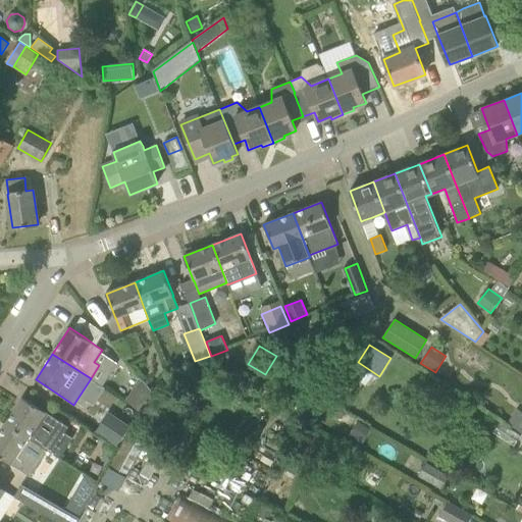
[(260,378),(233,365),(218,394),(246,408),(260,378)]
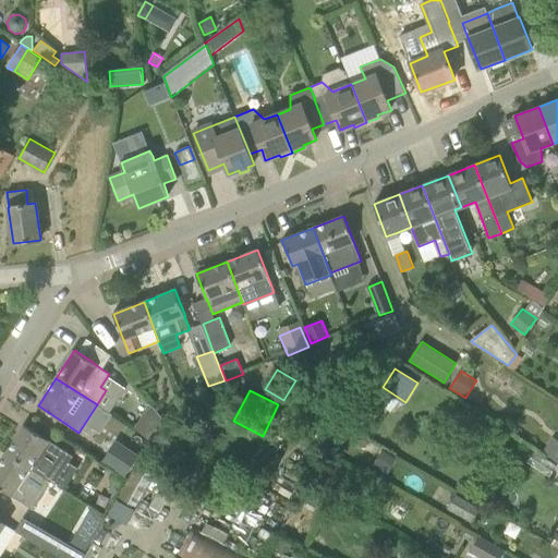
[(149,438),(165,419),(150,408),(135,428),(149,438)]
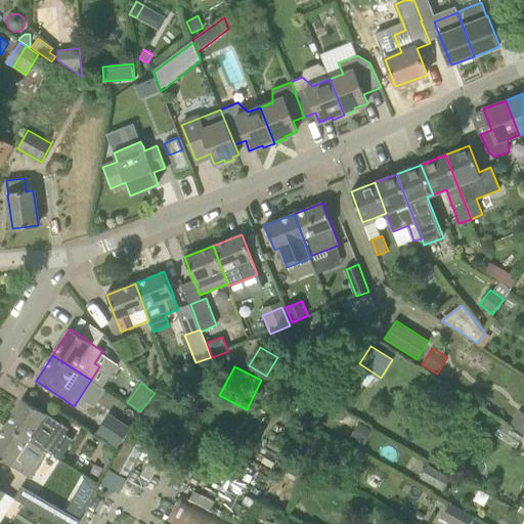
[(45,413),(24,399),(6,426),(29,439),(29,440),(60,461),(74,440),(66,435),(69,430),(45,415),(45,413)]
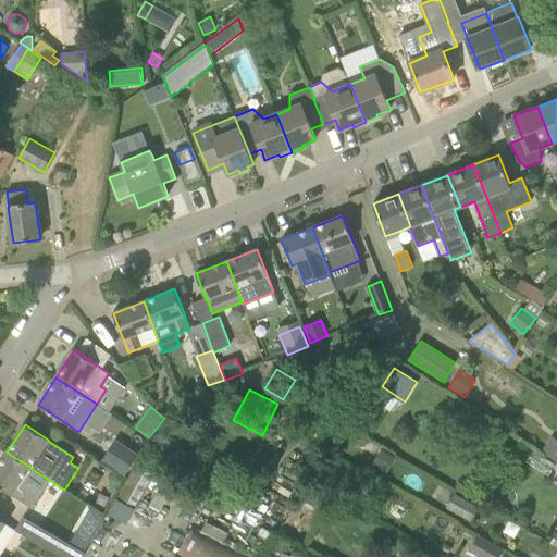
[(124,477),(139,454),(115,438),(101,461),(124,477)]
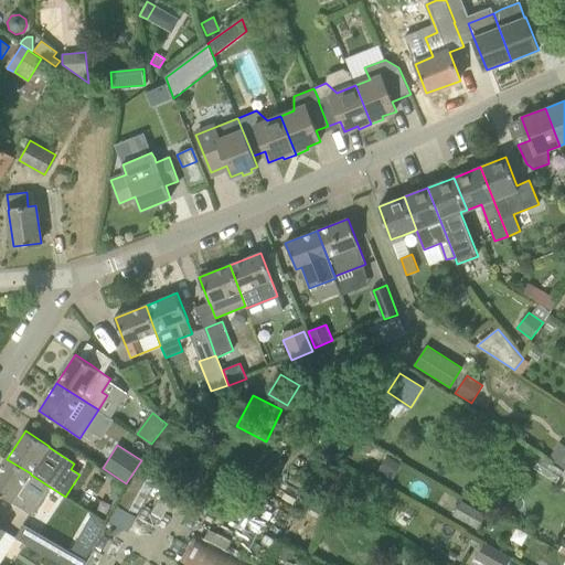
[(553,461),(564,469),(564,446),(563,446),(553,461)]
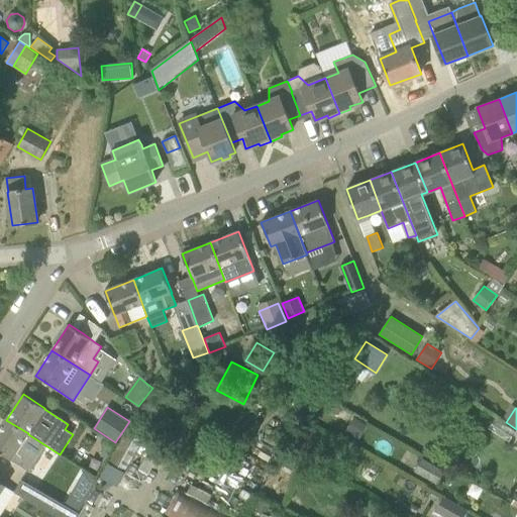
[(346,424),(351,416),(342,410),(336,418),(346,424)]
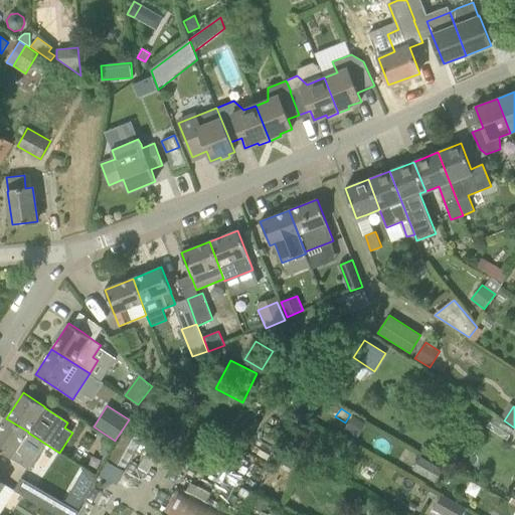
[(234,415),(228,411),(214,436),(221,440),(234,415)]
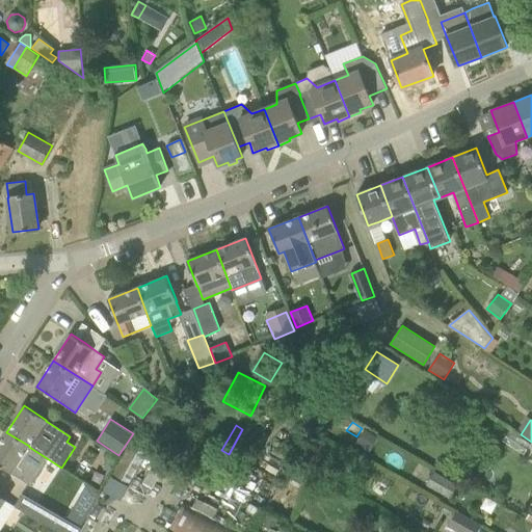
[(370,453),(379,436),(365,428),(355,445),(370,453)]
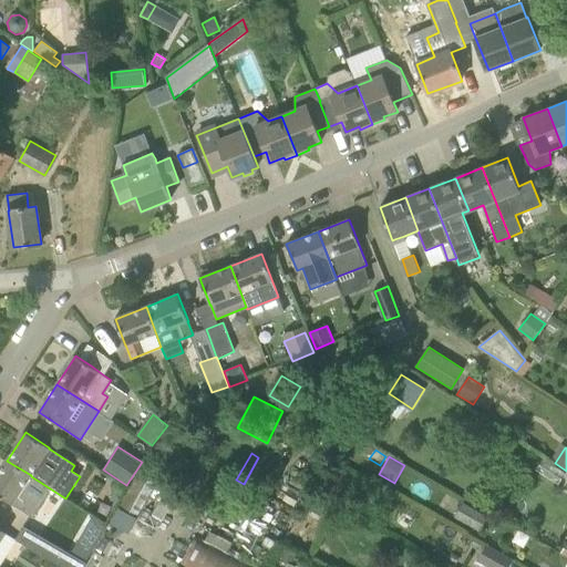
[(7,461),(0,470),(0,495),(12,504),(24,512),(33,498),(21,491),(31,476),(31,475),(7,461)]
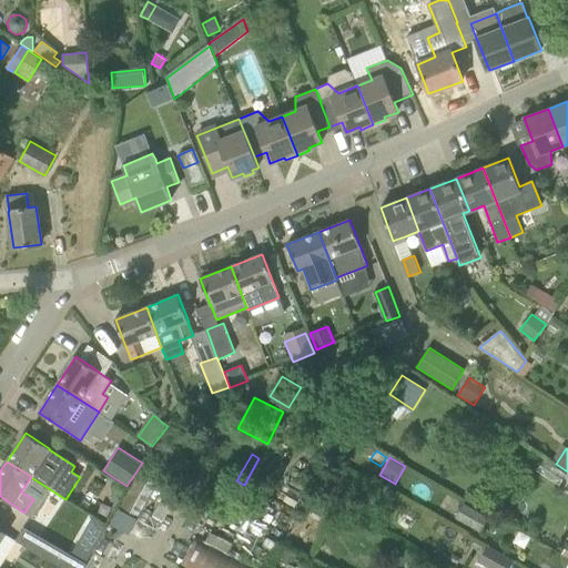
[(131,531),(159,480),(140,469),(112,520),(131,531)]
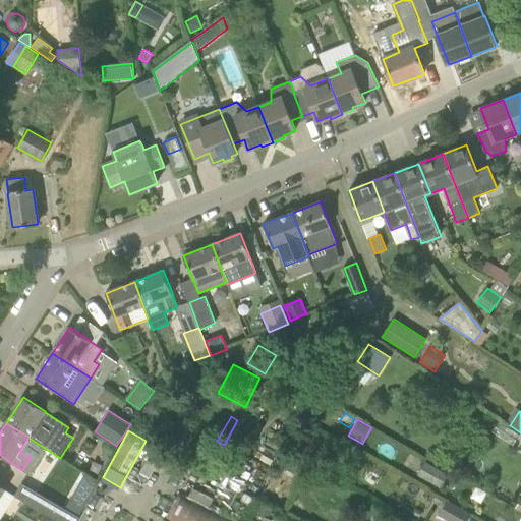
[(103,454),(107,457),(113,456),(116,452),(115,446),(111,443),(105,444),(102,448),(103,454)]
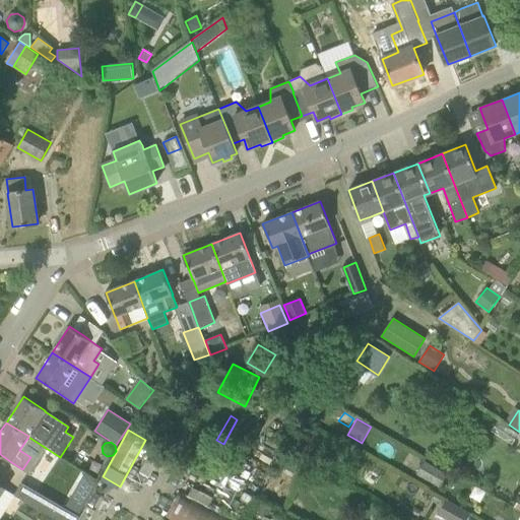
[(425,461),(417,475),(441,488),(448,474),(425,461)]
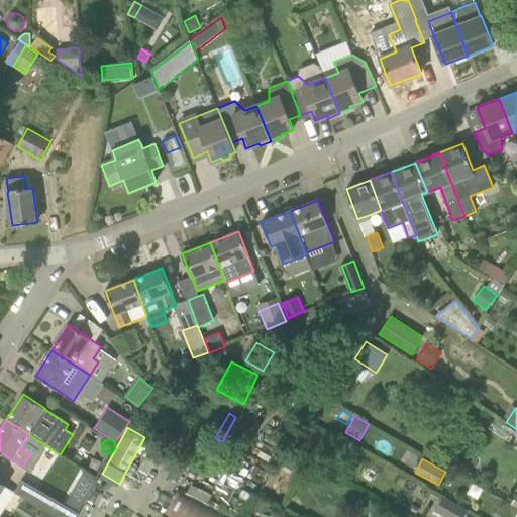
[(55,483),(35,473),(29,483),(48,494),(55,483)]
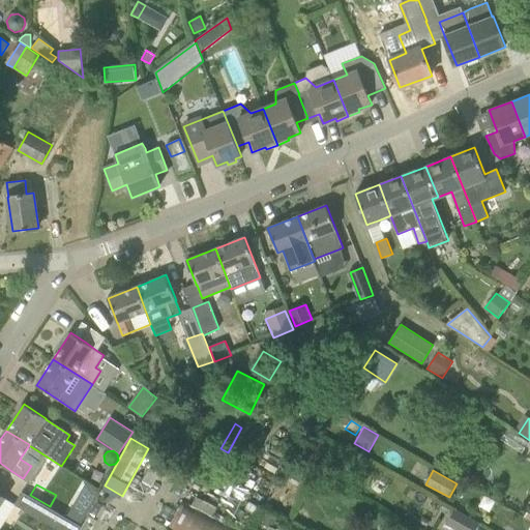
[(87,510),(99,493),(88,486),(77,502),(87,510)]
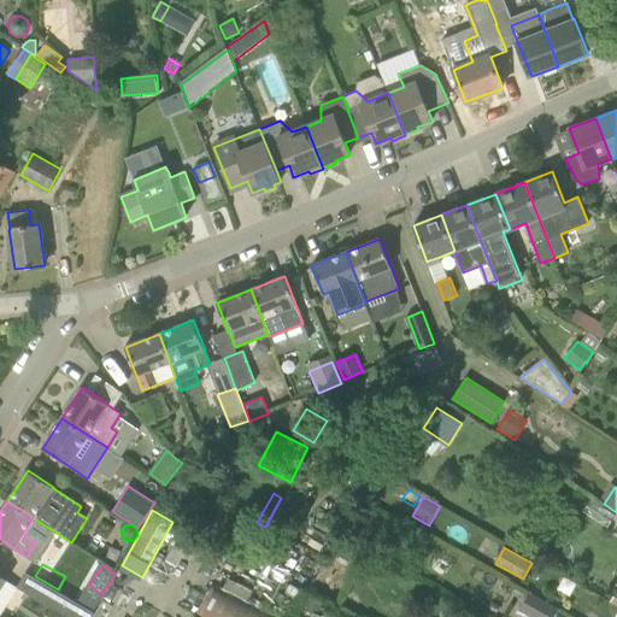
[(271,570),(266,580),(289,593),(294,583),(271,570)]
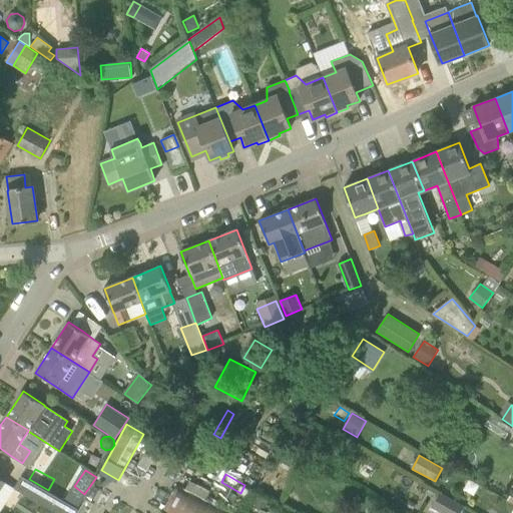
[(76,512),(78,509),(21,476),(14,488),(15,489),(57,512),(76,512)]
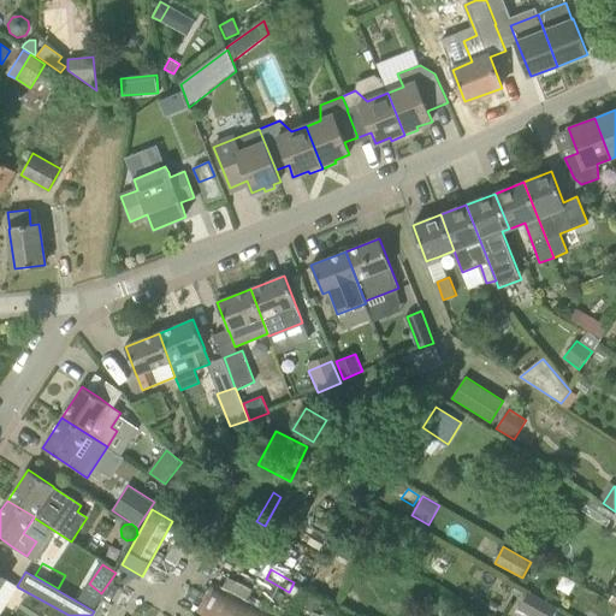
[(0,615),(18,587),(17,586),(5,579),(0,575),(0,615)]
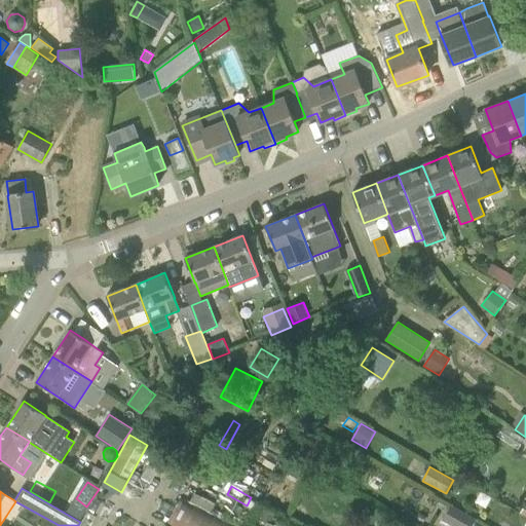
[(173,525),(232,525),(183,499),(170,524),(173,525)]
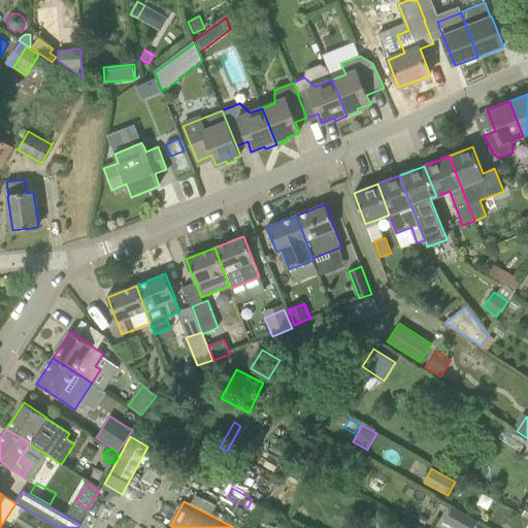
[(452,508),(444,523),(455,527),(475,527),(479,523),(452,508)]
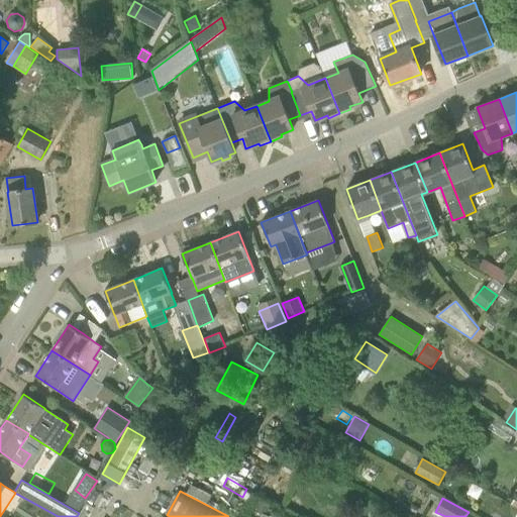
[(268,514),(271,505),(259,500),(254,508),(257,509),(255,512),(261,514),(262,512),(268,514)]
